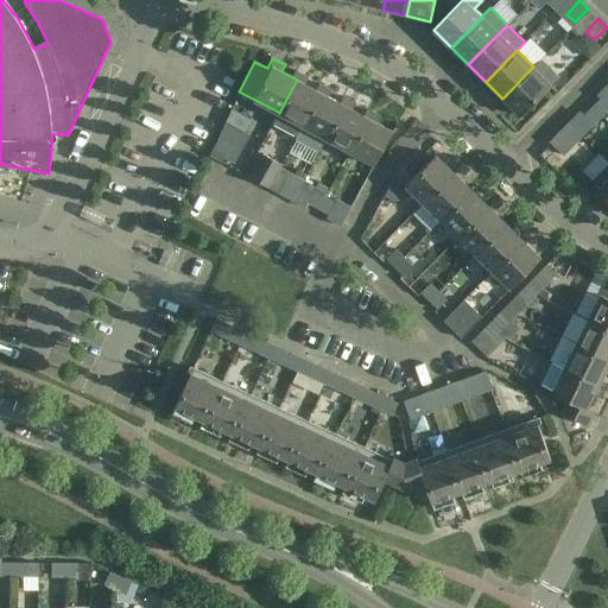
[(533,67),(502,99),(520,115),(559,76),(542,58),(533,67)]
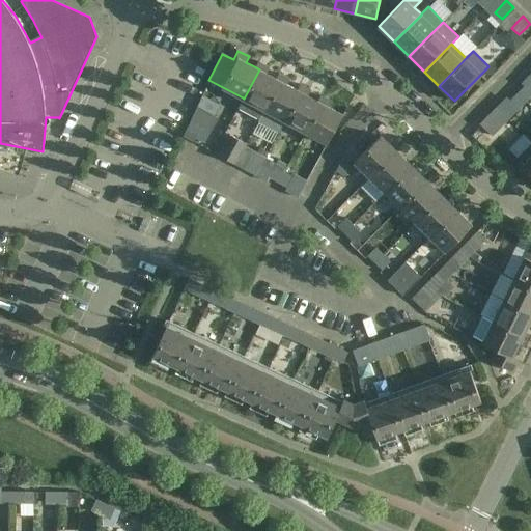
[(259,62),(256,67),(259,70),(244,99),(243,98),(239,107),(259,118),(260,119),(280,80),(277,79),(267,73),(270,67),(259,62)]
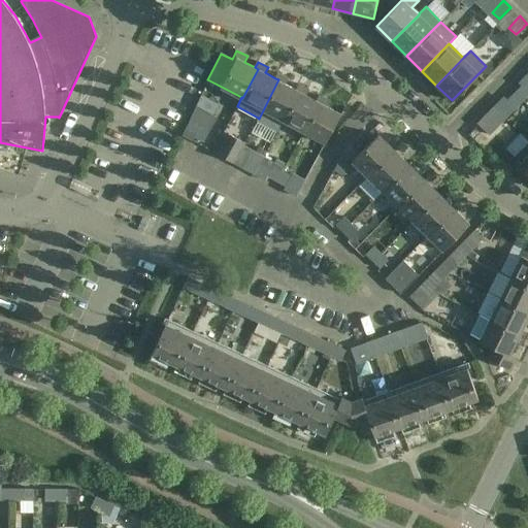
[(277,132),(284,120),(299,91),(296,89),(286,84),(289,78),(278,72),(275,78),(278,79),(259,119),(258,118),(257,121),(277,132)]
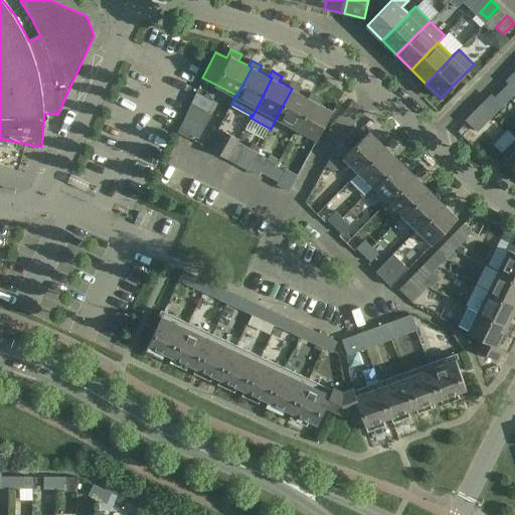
[(277,117),(297,128),(312,100),(309,98),(299,93),(302,87),(292,81),(289,87),(292,89),(277,117)]
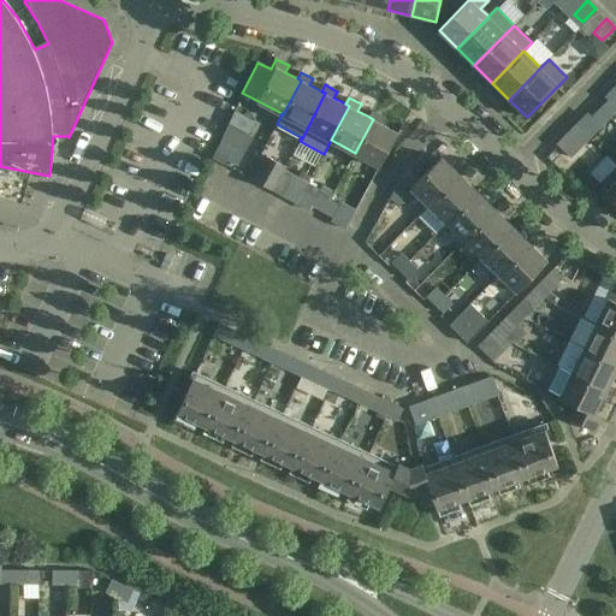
[(598,107),(609,118),(615,110),(615,108),(606,99),(598,107)]
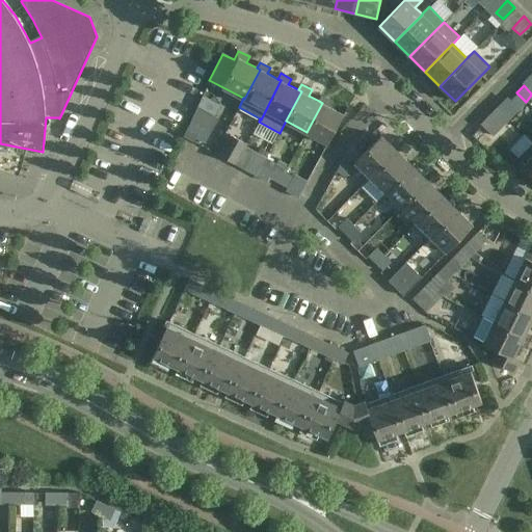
[(519,109),(526,102),(516,92),(510,100),(519,109)]
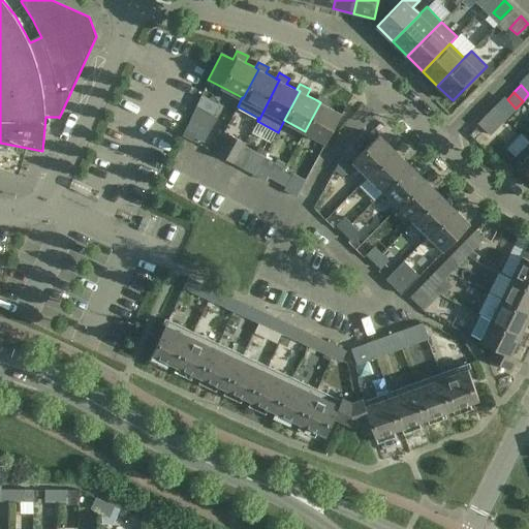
[(320,102),(305,131),(327,143),(342,114),(328,106),(331,100),(320,95),(317,100),(320,102)]
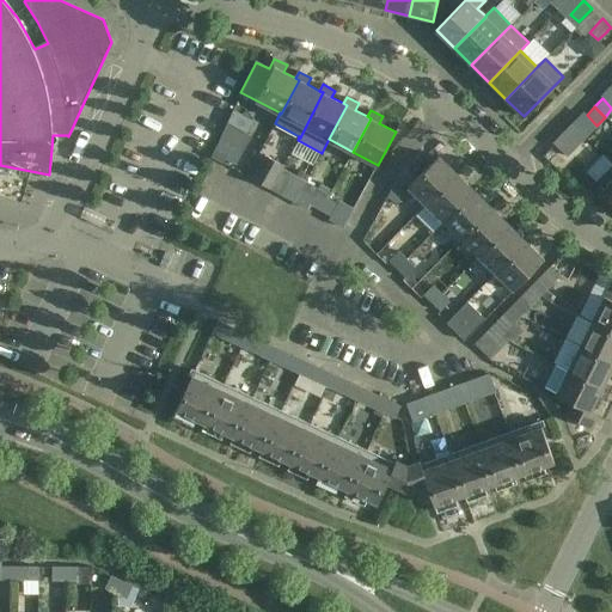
[(227,122),(212,158),(215,159),(222,163),(225,159),(234,164),(251,135),(227,122)]
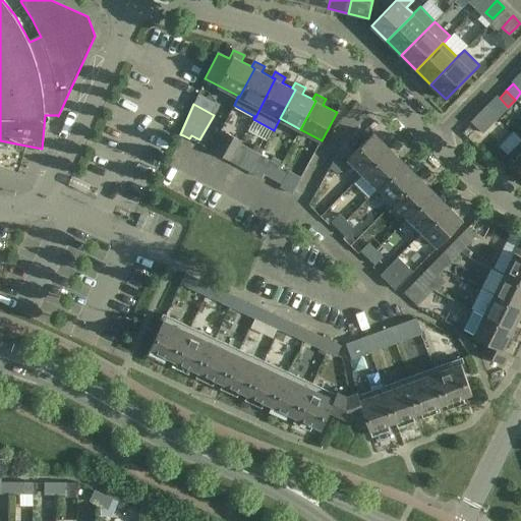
[(488,105),(471,122),(482,133),(499,116),(488,105)]
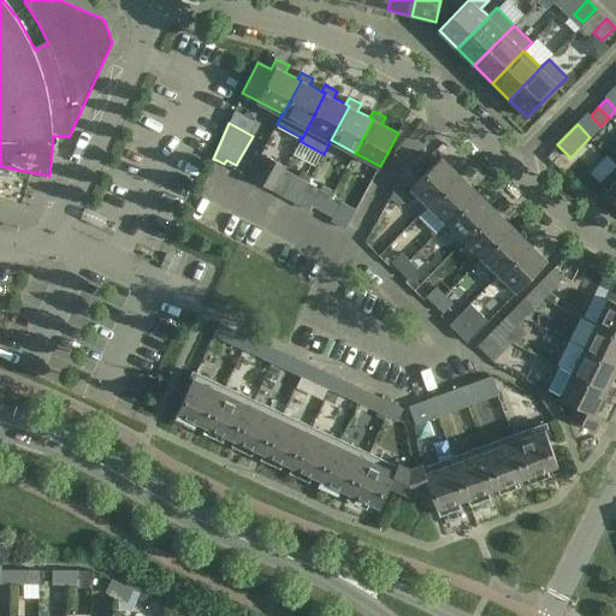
[(412,188),(430,206),(460,175),(442,157),(412,188)]
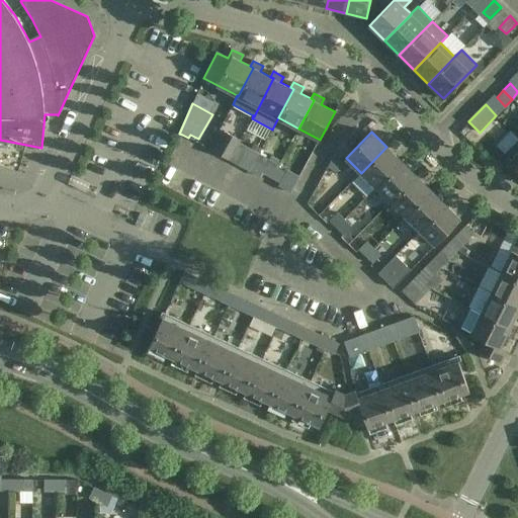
[(517,139),(503,156),(517,170),(517,139)]
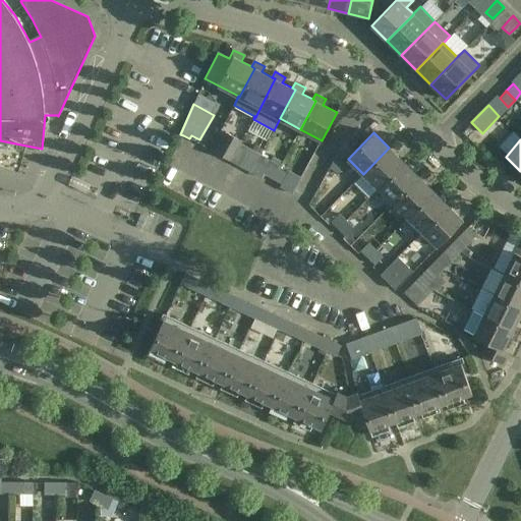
[(404,162),(389,148),(363,174),(378,188),(404,162)]
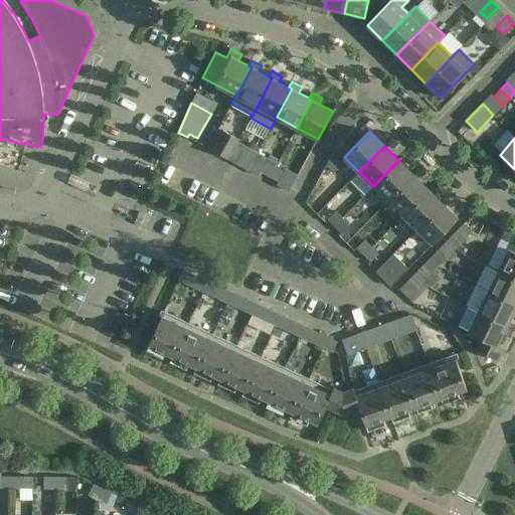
[(339,159),(331,155),(326,165),(334,169),(339,159)]
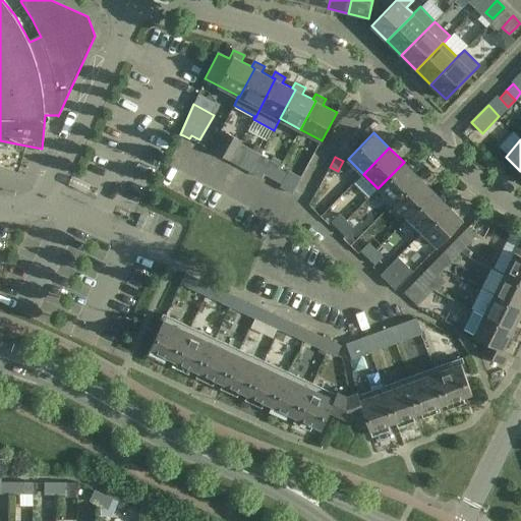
[(418,176),(404,162),(378,188),(393,203),(418,176)]
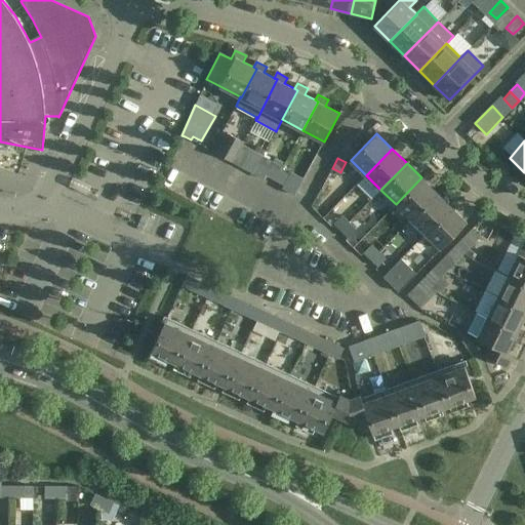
[(276,180),(282,169),(272,164),(267,175),(276,180)]
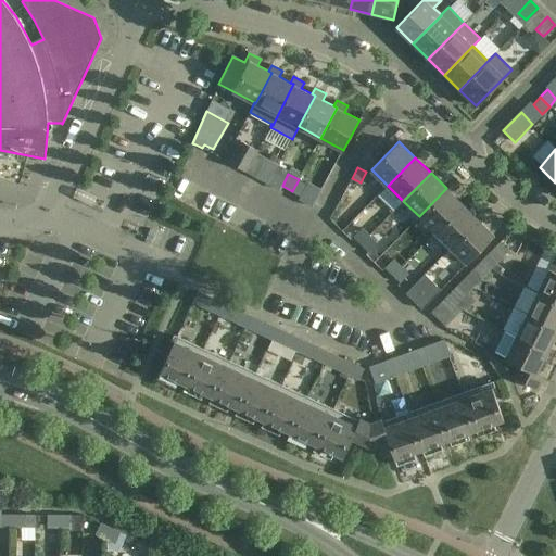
[(299,179),(292,191),(301,196),(307,185),(299,179)]
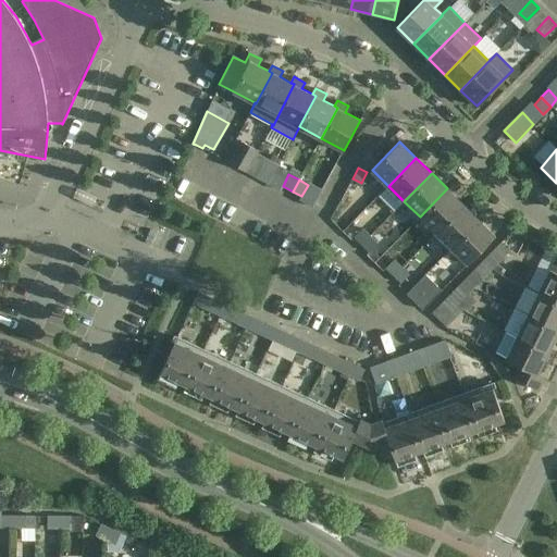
[(435,232),(463,203),(447,188),(420,217),(435,232)]
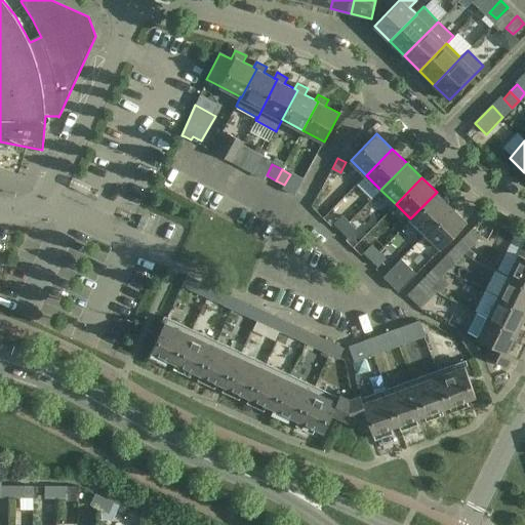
[(426,234),(451,207),(437,192),(410,218),(426,234)]
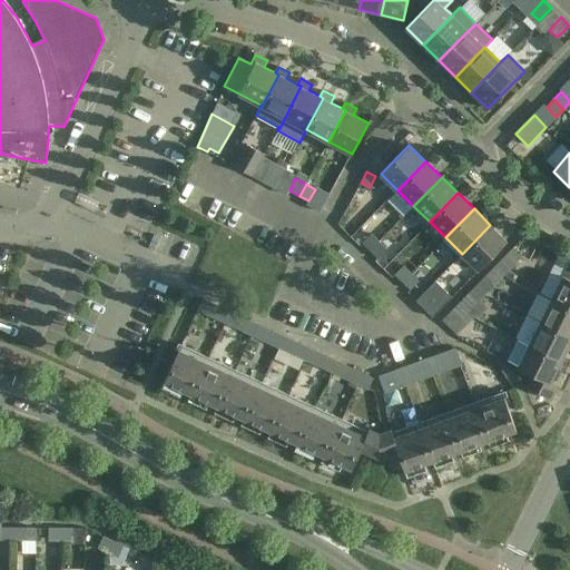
[(490,225),(462,254),(479,269),(507,241),(490,225)]
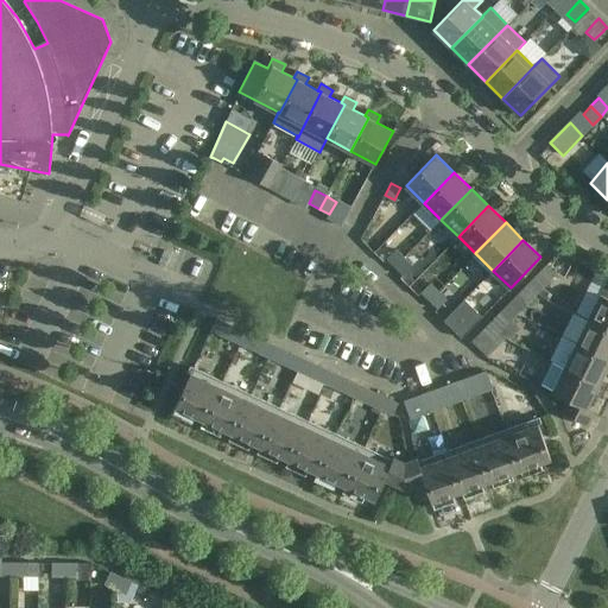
[(394,267),(405,257),(397,248),(387,258),(394,267)]
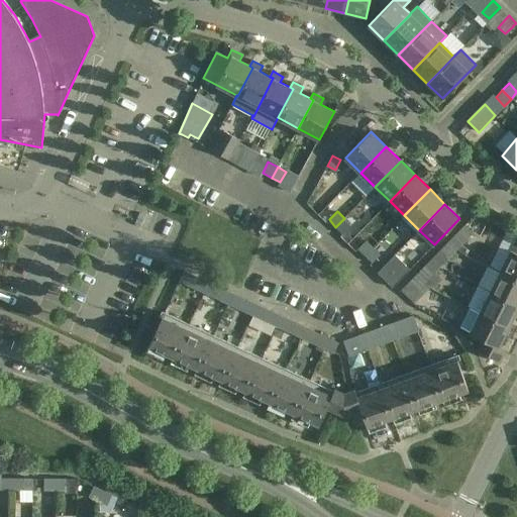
[(350,225),(344,218),(335,227),(342,233),(350,225)]
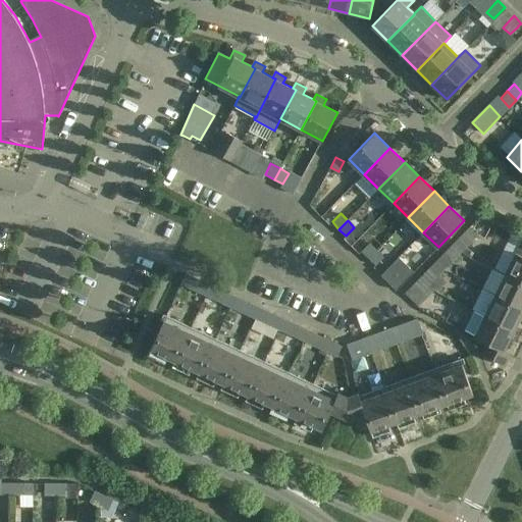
[(470,226),(453,244),(462,253),(479,236),(470,226)]
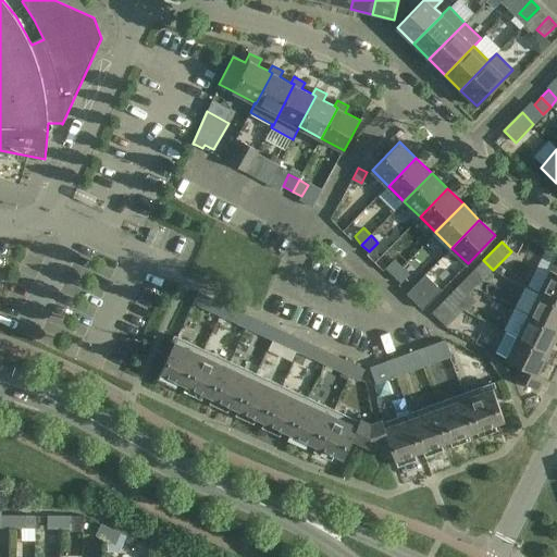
[(549,270),(539,293),(556,301),(556,255),(549,270)]
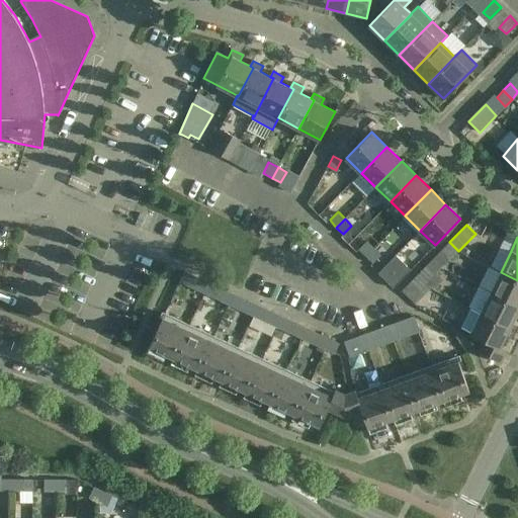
[(366,256),(374,247),(367,240),(358,249),(366,256)]
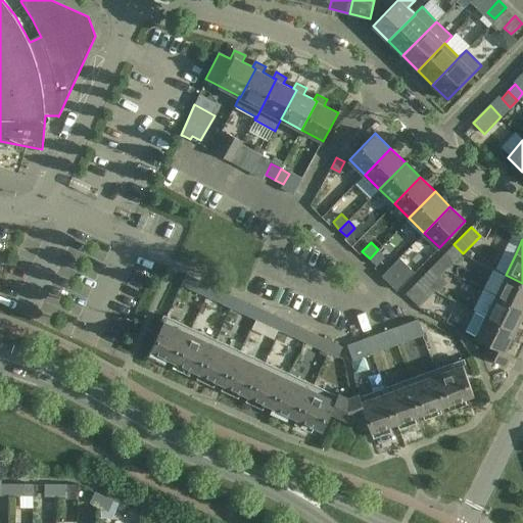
[(463,253),(454,244),(436,262),(445,271),(463,253)]
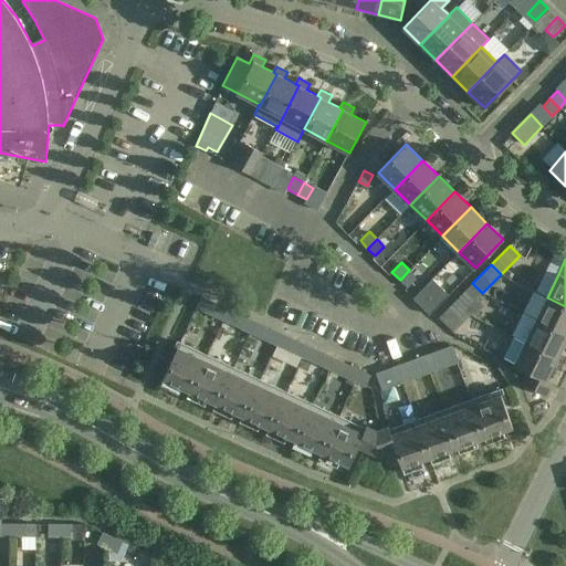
[(417,278),(409,270),(400,280),(407,286),(417,278)]
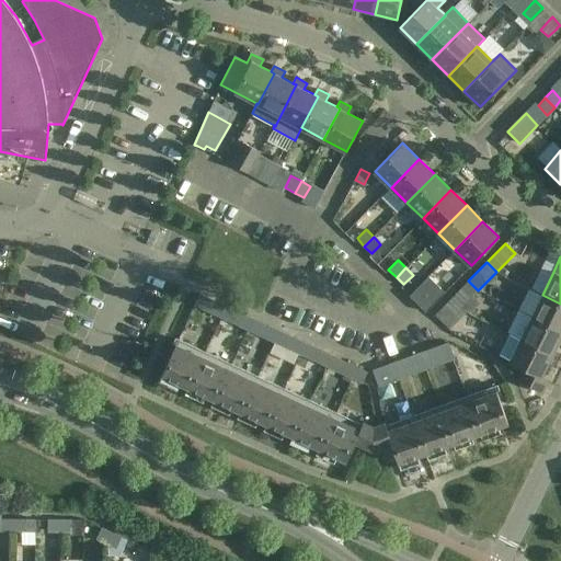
[(428,276),(410,295),(416,301),(427,311),(445,293),(428,276)]
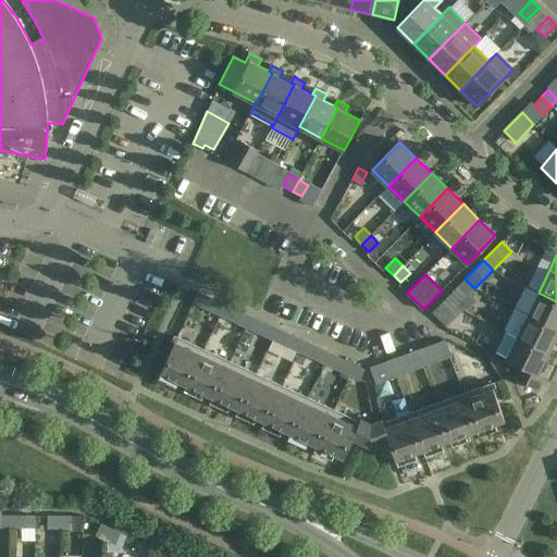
[(457,286),(449,295),(463,309),(467,312),(477,301),(469,294),(474,288),(465,279),(457,286)]
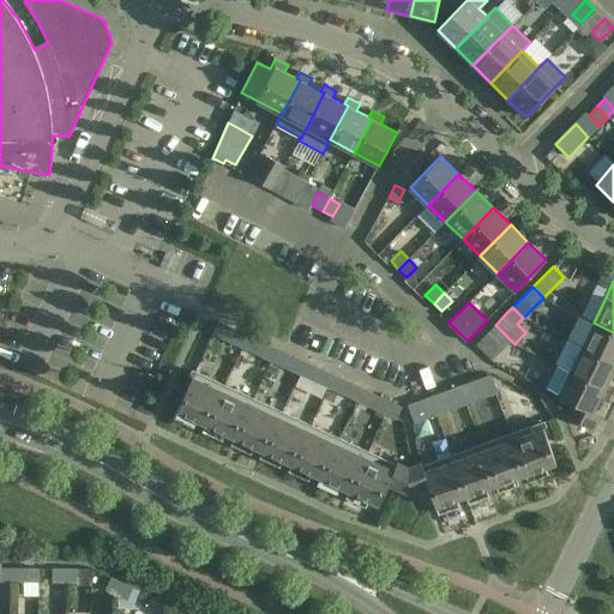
[(212,333),(242,347),(248,335),(218,321),(212,333)]
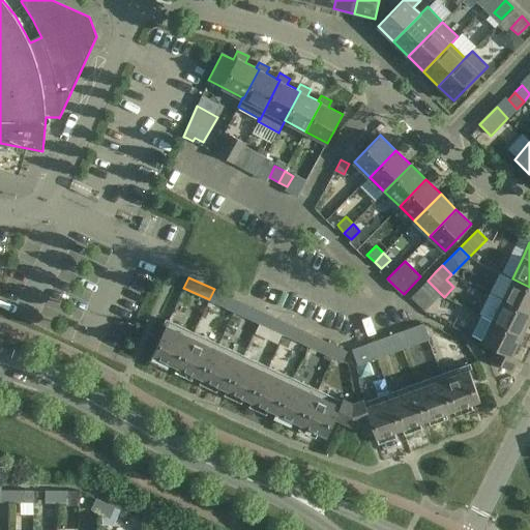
[(529,287),(512,278),(502,299),(529,313),(529,287)]
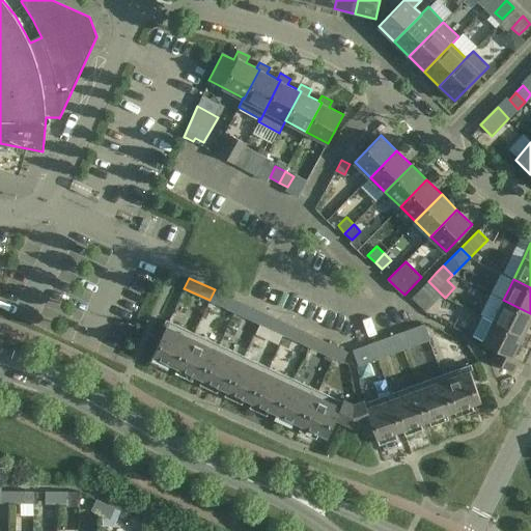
[(442,295),(428,281),(422,287),(428,295),(436,301),(442,295)]
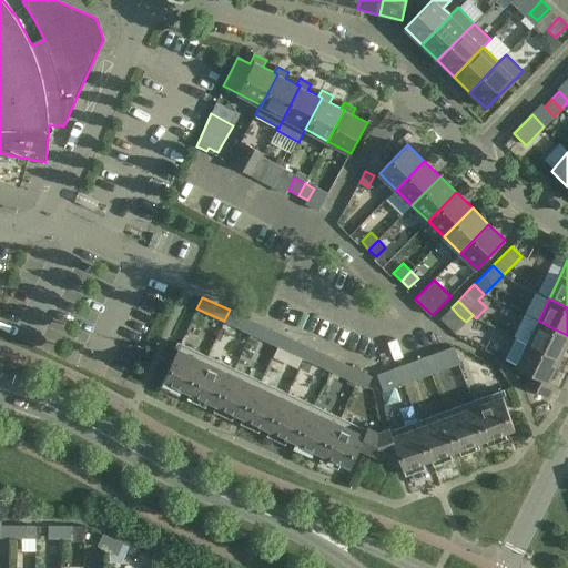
[(448,326),(458,315),(452,307),(440,320),(448,326)]
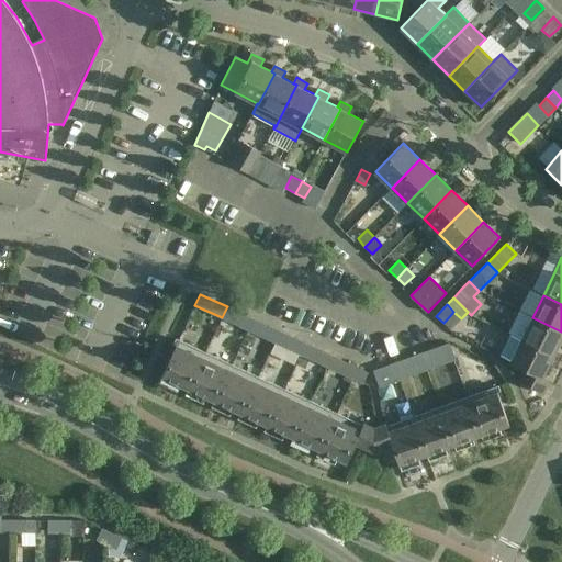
[(248,329),(254,318),(227,306),(222,317),(248,329)]
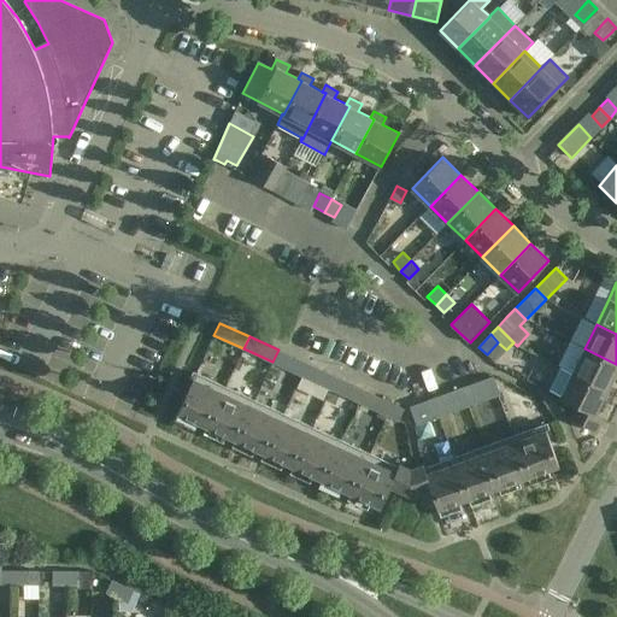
[(506,350),(498,342),(487,354),(494,362),(506,350)]
